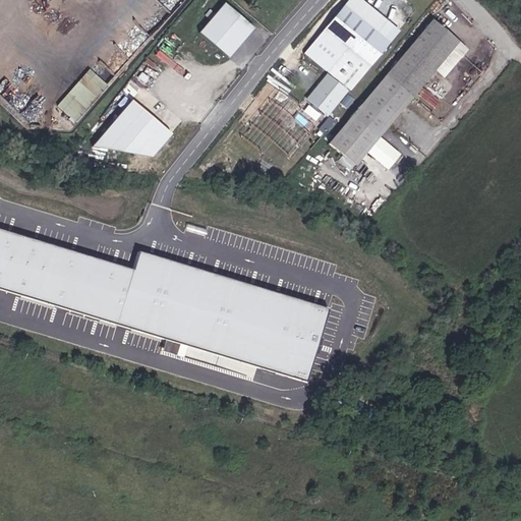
[(254,27),(224,1),(197,31),(229,57),(254,27)]
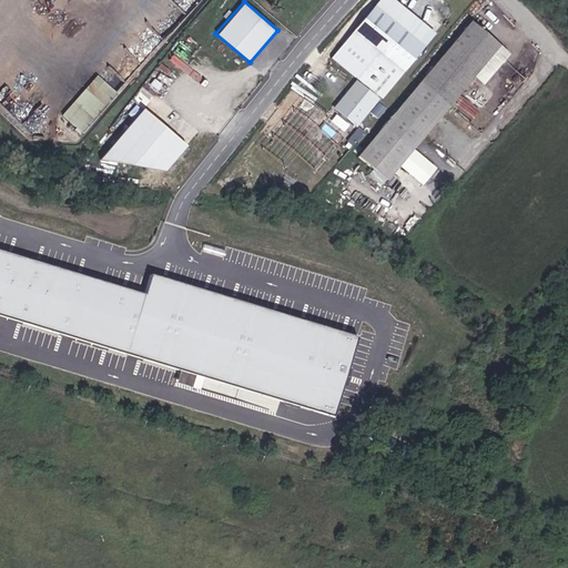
[(381,99),(425,47),(375,6),(353,32),(376,52),(355,77),(381,99)]
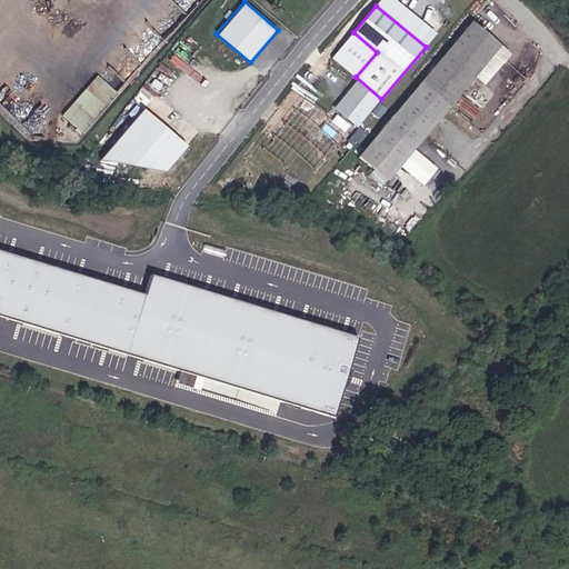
[(500,46),(472,22),(359,158),(387,181),(500,46)]
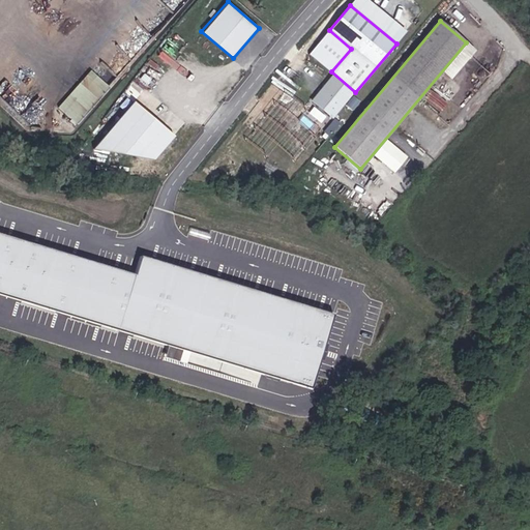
[(310,54),(331,71),(351,49),(329,30),(310,54)]
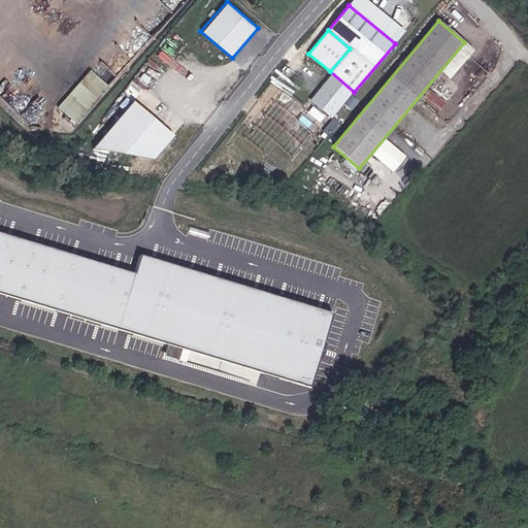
[(473,51),(464,42),(440,70),(450,78),(473,51)]
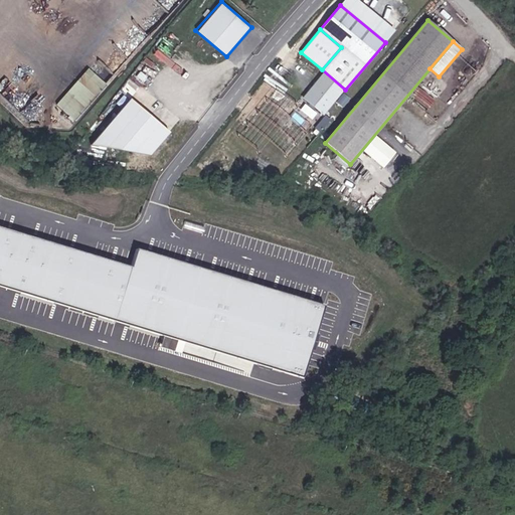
[(59,105),(75,120),(108,83),(92,68),(59,105)]
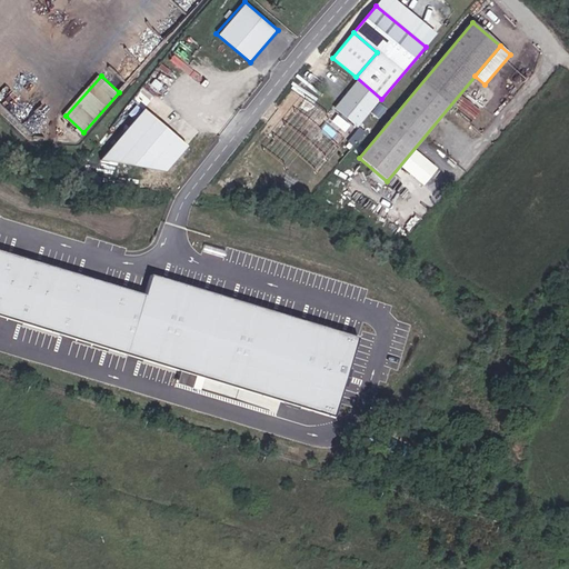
[(357,82),(335,108),(356,126),(377,99),(357,82)]
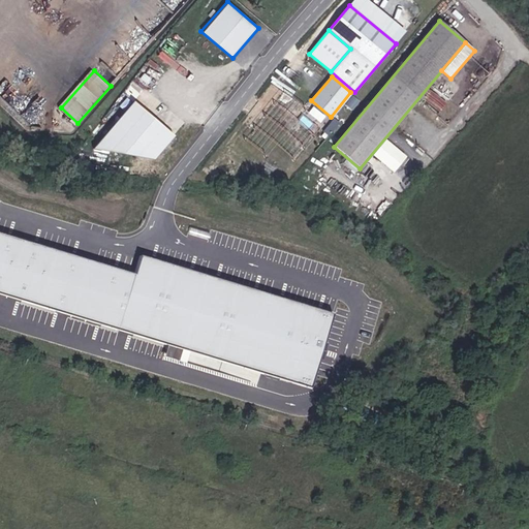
[(426,92),(422,98),(439,112),(443,105),(426,92)]
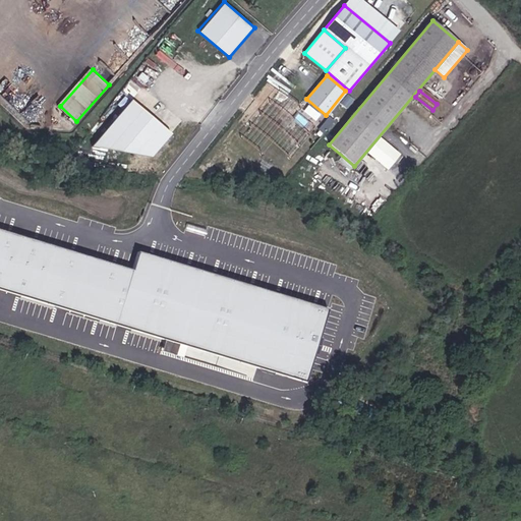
[(169,135),(130,102),(92,147),(151,158),(169,135)]
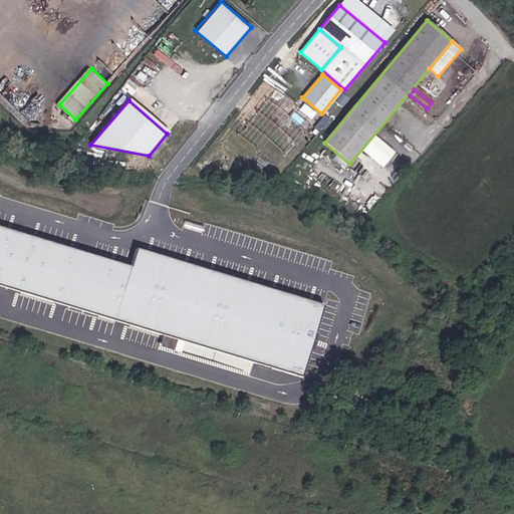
[(242,130),(235,139),(246,148),(253,139),(242,130)]
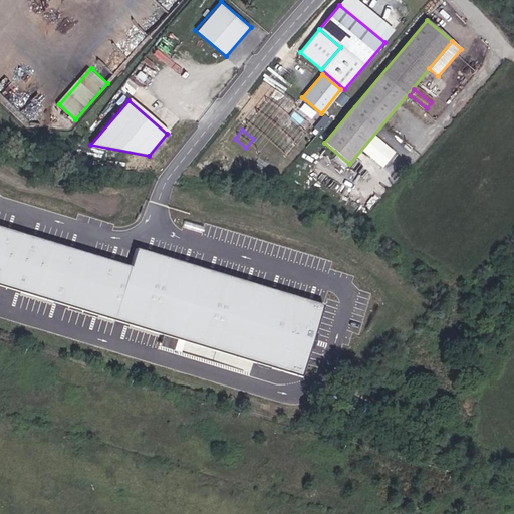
[(0,283),(303,375),(324,306),(140,249),(135,265),(0,224),(0,283)]
